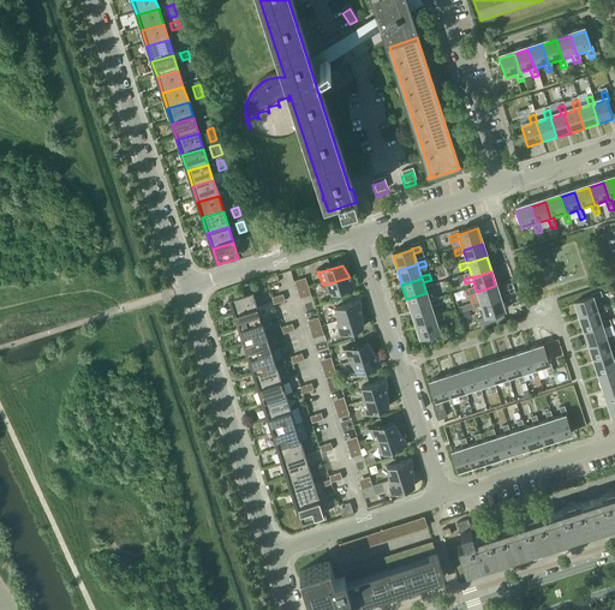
[(323,285),(316,287),(329,298),(357,289),(350,277),(324,285),(323,285)]
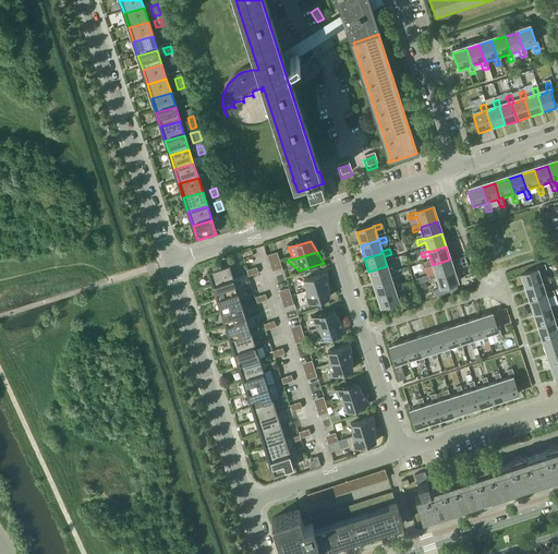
[(453,272),(449,260),(433,265),(432,264),(424,266),(426,271),(434,268),(436,277),(436,278),(453,272)]
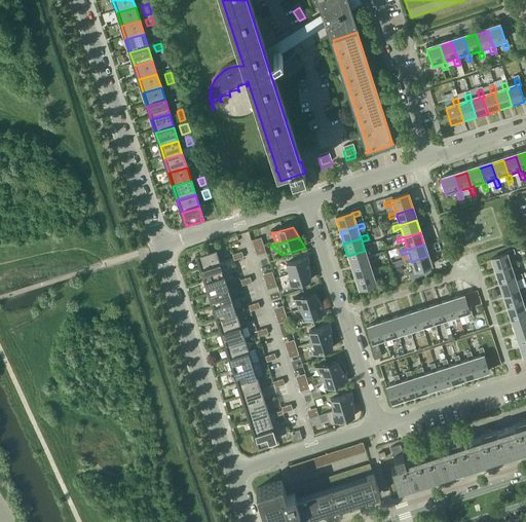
[(365,251),(347,256),(351,268),(368,262),(368,261),(366,254),(372,252),(371,247),(364,249),(365,251)]
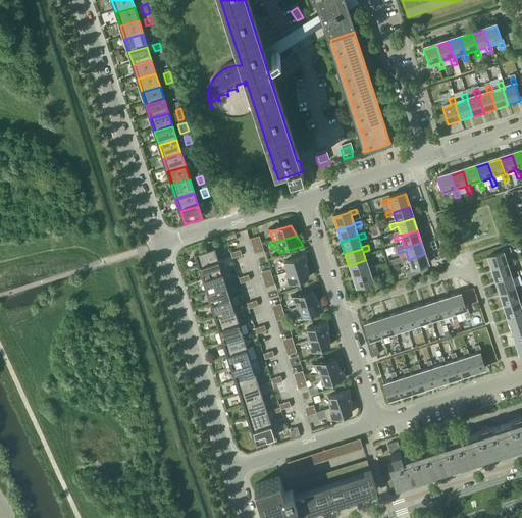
[(214,250),(194,256),(199,268),(218,262),(214,250)]
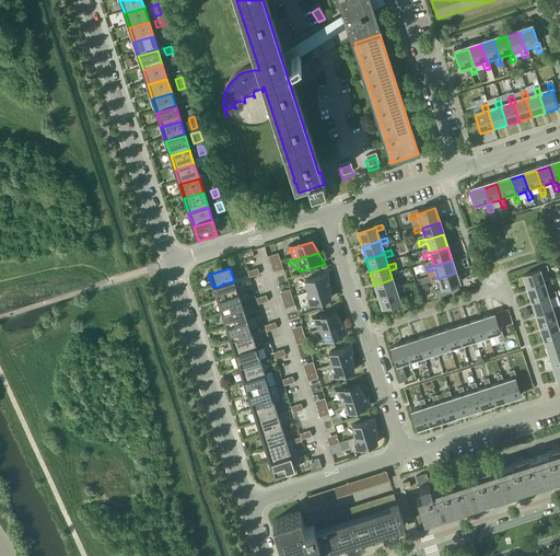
[(544,286),(544,284),(540,276),(548,273),(547,268),(538,271),(539,273),(523,278),(527,291),(544,286)]
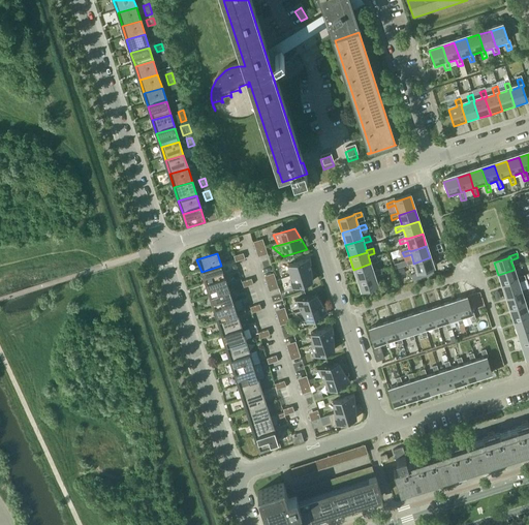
[(236,265),(245,261),(243,256),(234,259),(236,265)]
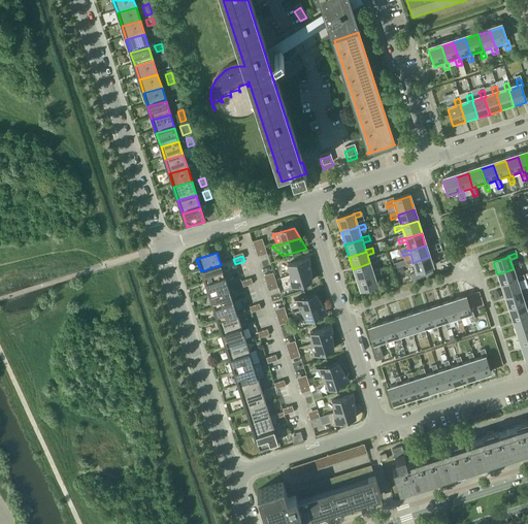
[(433,270),(429,257),(413,263),(413,262),(405,264),(407,268),(415,266),(417,275),(431,270),(433,270)]
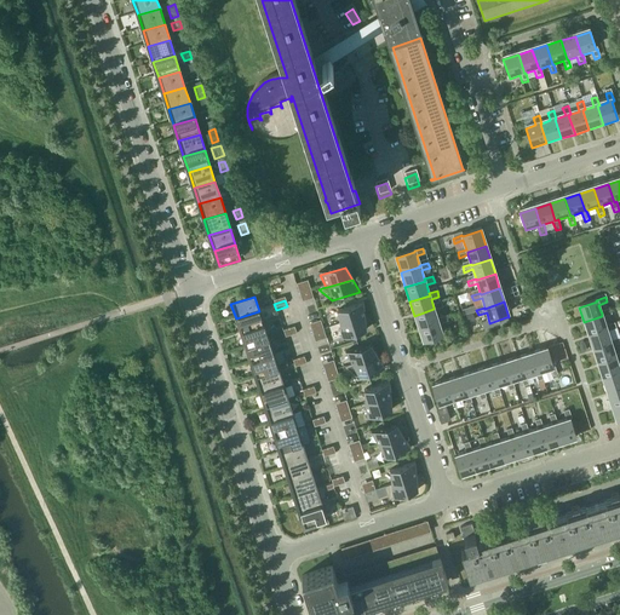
[(338,314),(339,327),(366,320),(363,305),(338,314)]
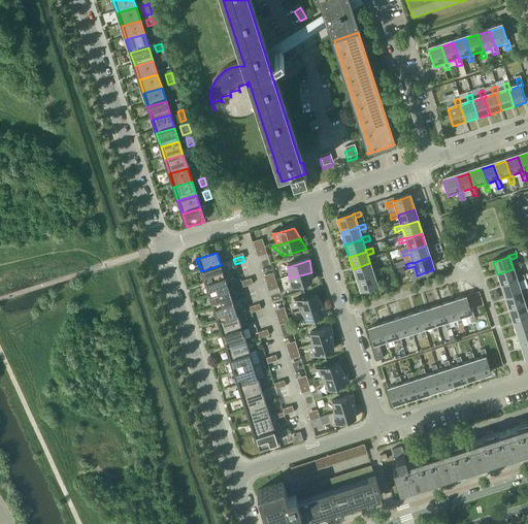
[(353,269),(357,281),(373,275),(373,274),(371,267),(377,265),(376,260),(369,262),(369,263),(353,269)]
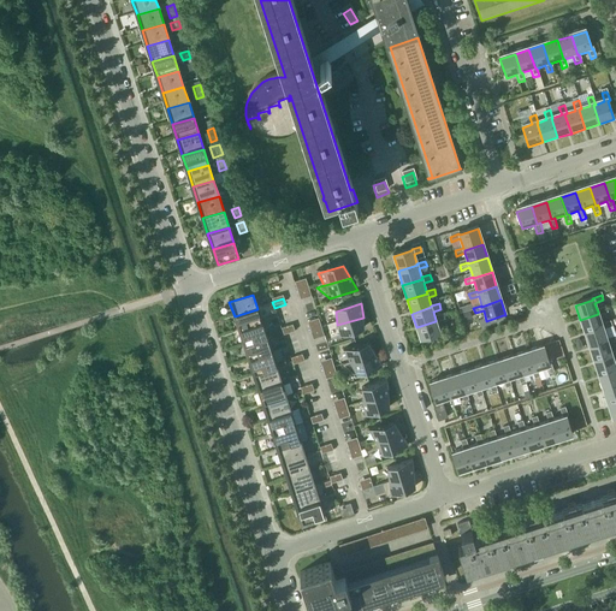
[(234,318),(240,332),(262,325),(258,309),(235,316),(234,318)]
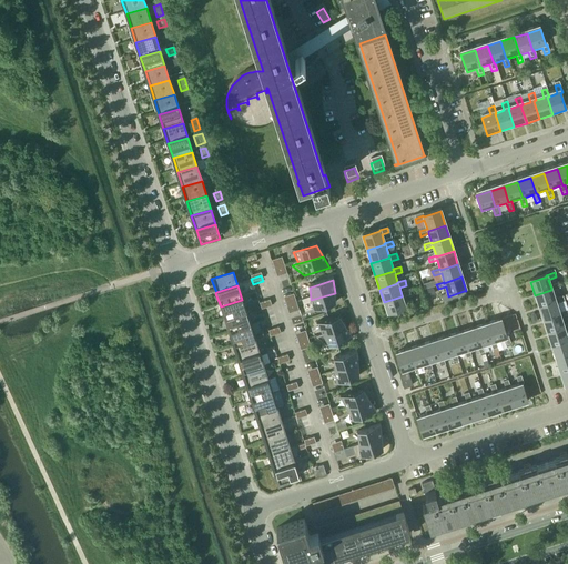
[(551,290),(535,295),(539,309),(556,303),(555,301),(553,293),(560,290),(559,285),(551,288),(551,290)]
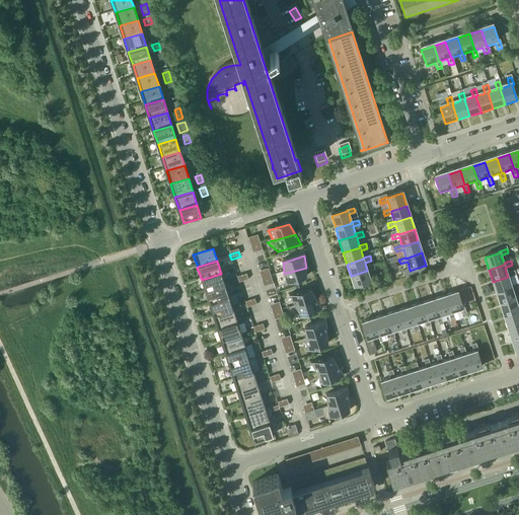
[(410,271),(403,273),(405,280),(427,274),(424,266),(410,271)]
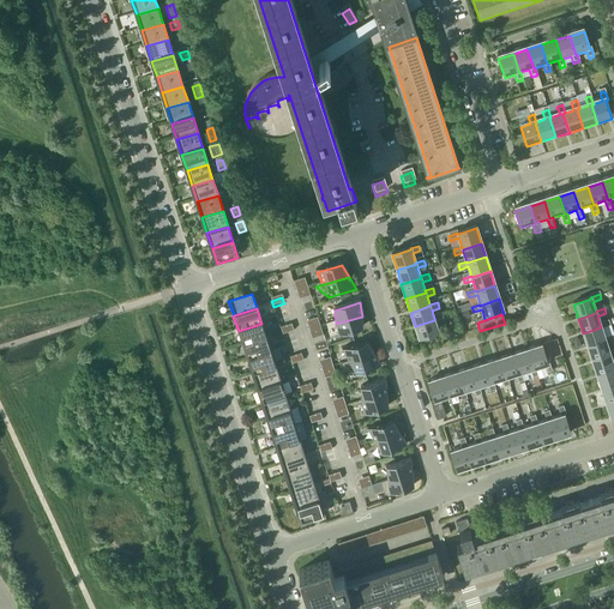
[(363,330),(362,317),(336,324),(338,338),(363,330)]
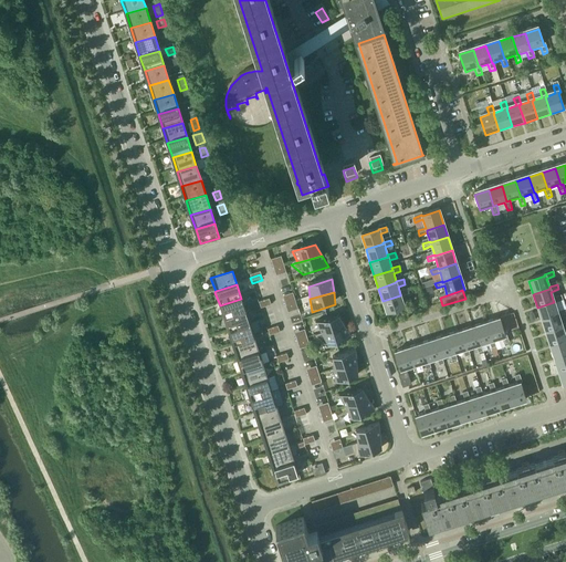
[(407,292),(400,294),(400,295),(383,301),(387,314),(405,309),(401,299),(409,297),(407,292)]
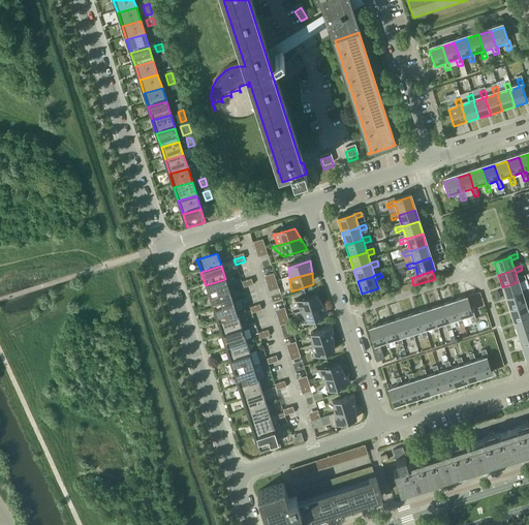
[(525,278),(517,280),(518,282),(502,287),(506,300),(522,295),(521,294),(519,285),(526,282),(525,278)]
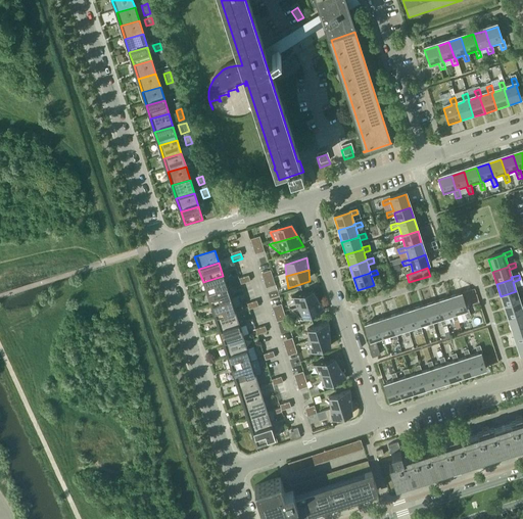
[(223,276),(203,282),(202,282),(207,294),(227,288),(223,276)]
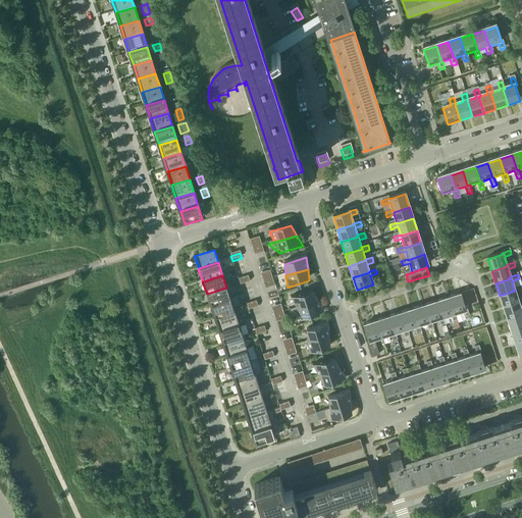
[(515,291),(500,296),(504,308),(519,303),(518,301),(516,294),(521,291),(521,288),(521,287),(514,290),(515,291)]
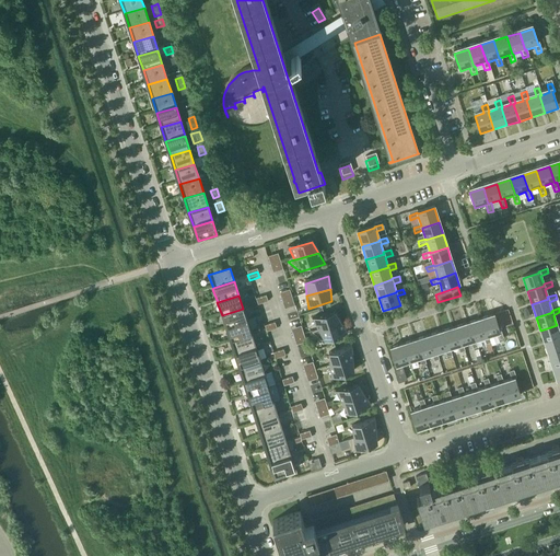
[(221,316),(226,329),(247,322),(243,309),(222,315),(221,316)]
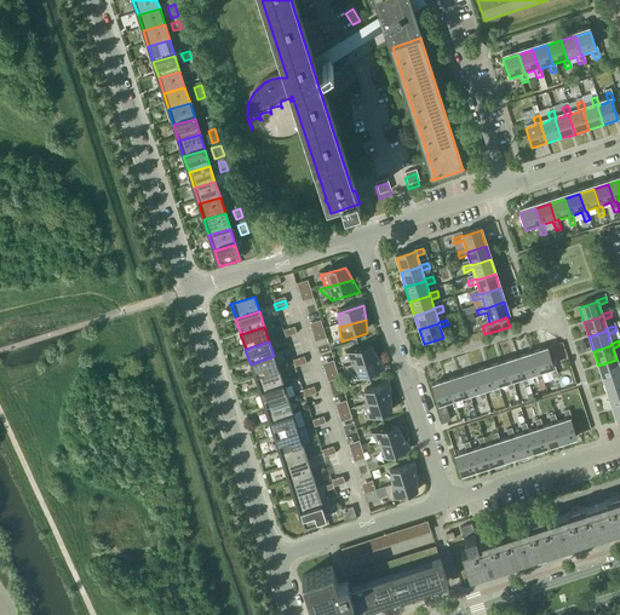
[(378,360),(371,348),(345,356),(352,368),(378,360)]
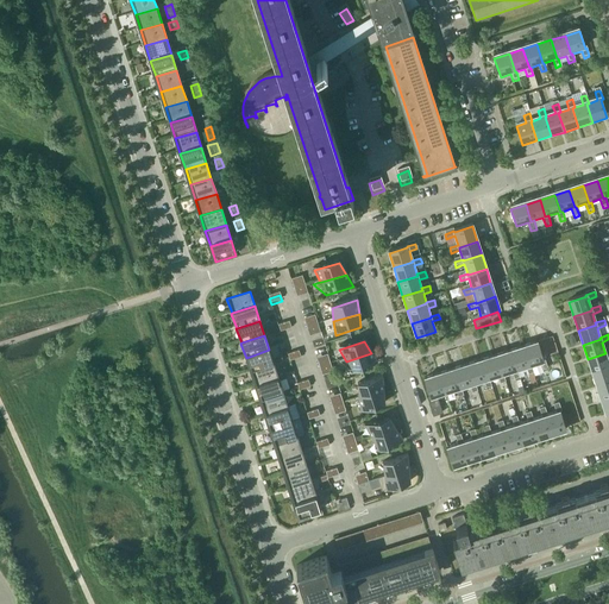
[(538,345),(523,350),(529,367),(531,366),(540,364),(542,372),(547,371),(545,362),(544,363),(538,345)]
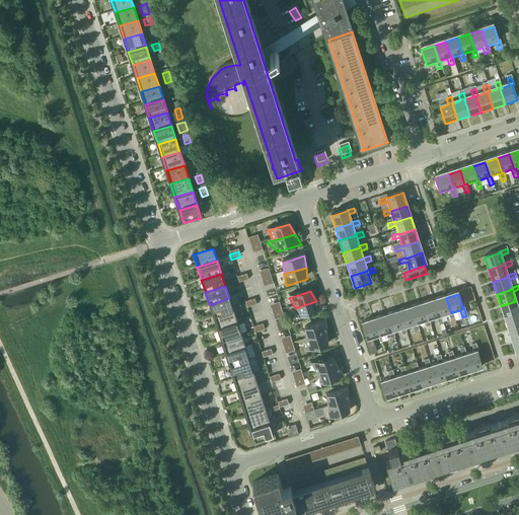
[(229,298),(210,305),(209,305),(214,317),(233,311),(229,298)]
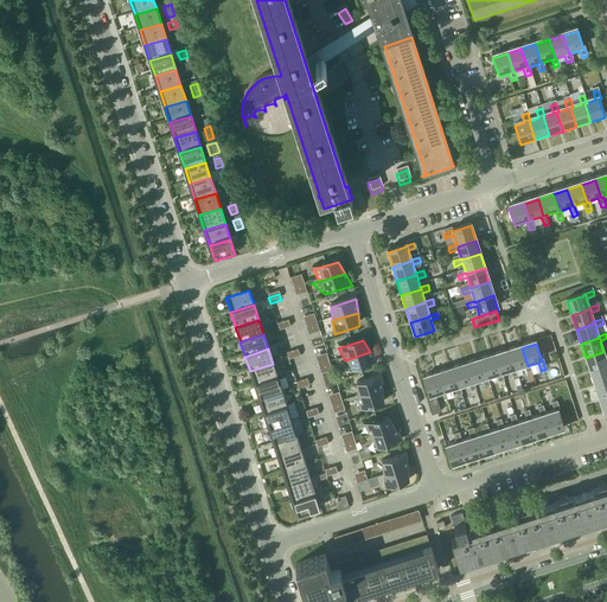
[(522,348),(508,353),(513,371),(516,370),(524,367),(526,376),(531,375),(532,375),(529,365),(528,366),(522,348)]
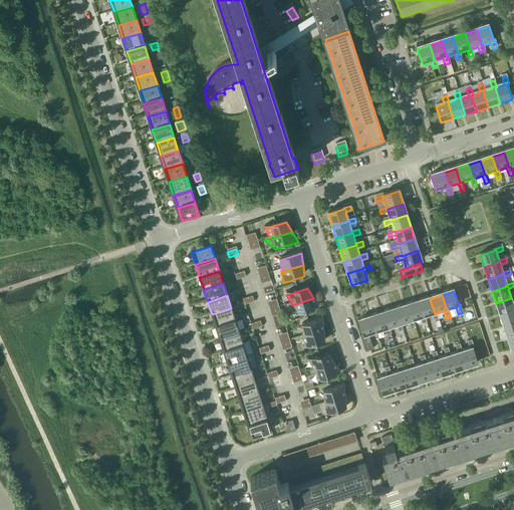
[(513,295),(510,296),(511,298),(496,303),(500,315),(513,310),(513,308),(511,301),(513,299),(513,295)]
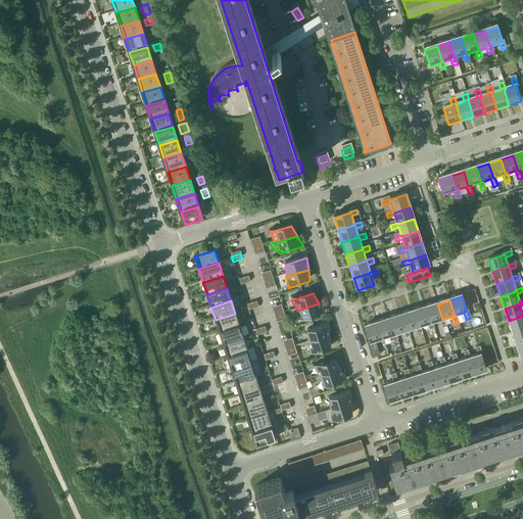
[(297,311),(303,321),(325,314),(319,303),(297,311)]
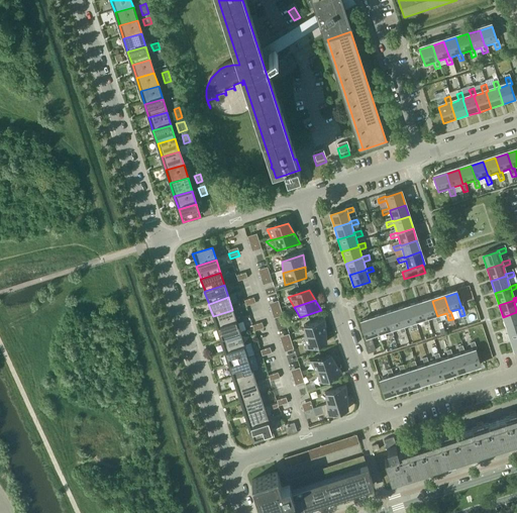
[(432,301),(420,304),(425,320),(427,319),(434,317),(437,324),(441,323),(439,315),(437,316),(432,301)]
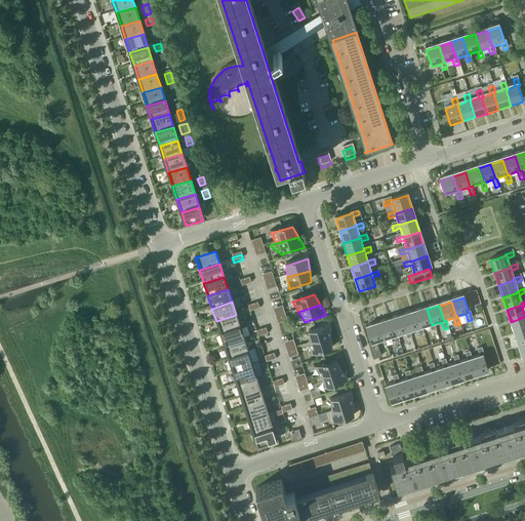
[(427,309),(414,313),(419,329),(421,328),(429,326),(432,333),(436,331),(434,324),(432,325),(427,309)]
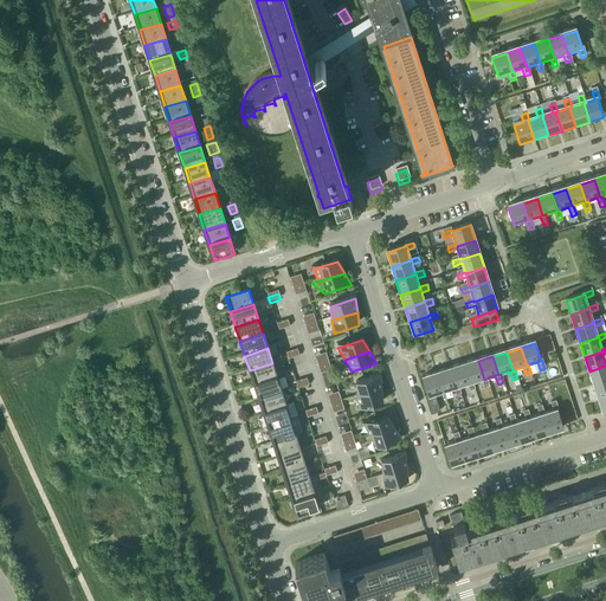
[(478,361),(465,366),(471,383),(472,383),(481,381),(483,389),(489,387),(487,379),(484,380),(478,361)]
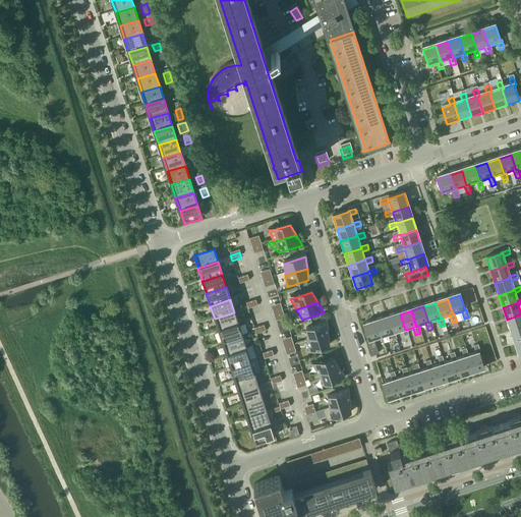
[(214,319),(219,331),(238,325),(234,312),(215,319),(214,319)]
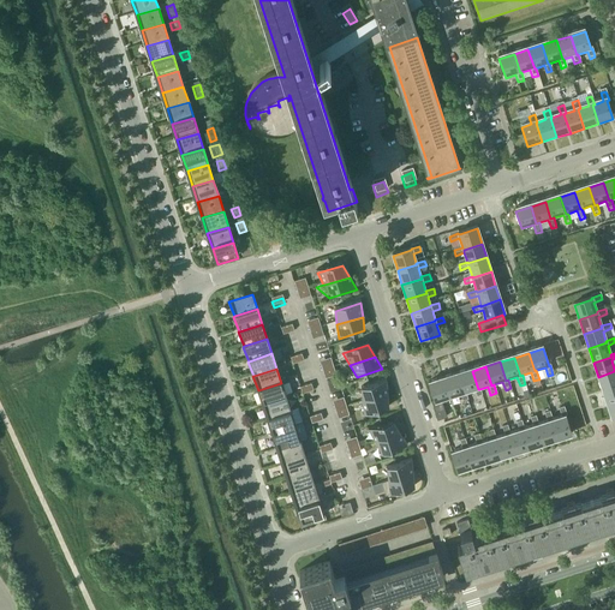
[(614,369),(614,371),(598,377),(603,392),(614,387),(614,369)]
